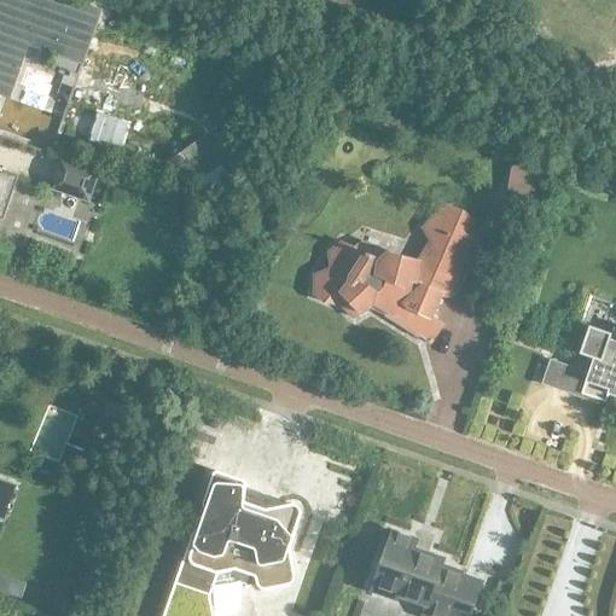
[(0,94),(9,97),(18,69),(21,70),(22,65),(19,64),(25,47),(58,58),(56,68),(77,75),(100,7),(79,0),(0,0),(0,94)]
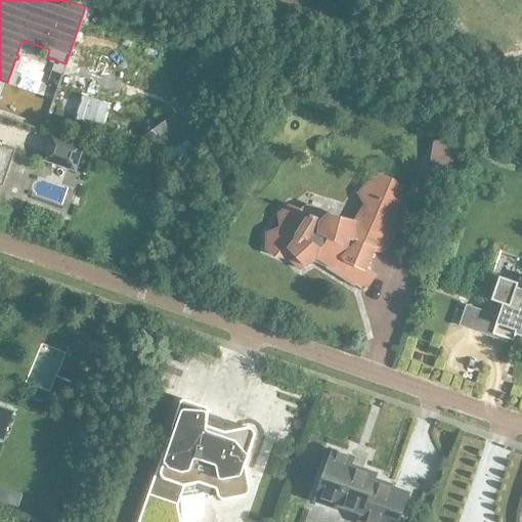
[(154,157),(197,126),(186,112),(143,143),(154,157)]
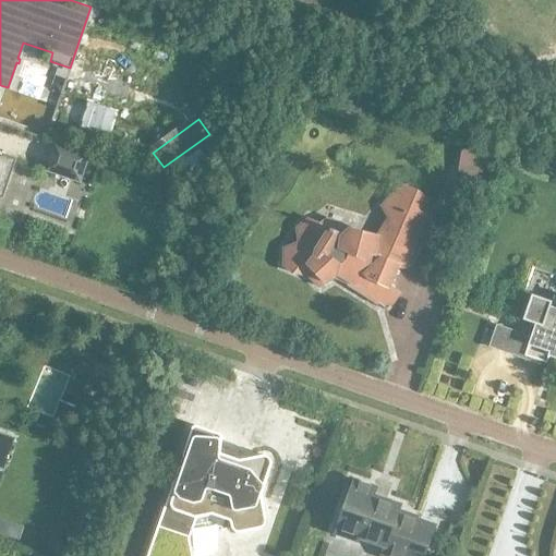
[(45,168),(77,180),(86,155),(53,143),(45,168)]
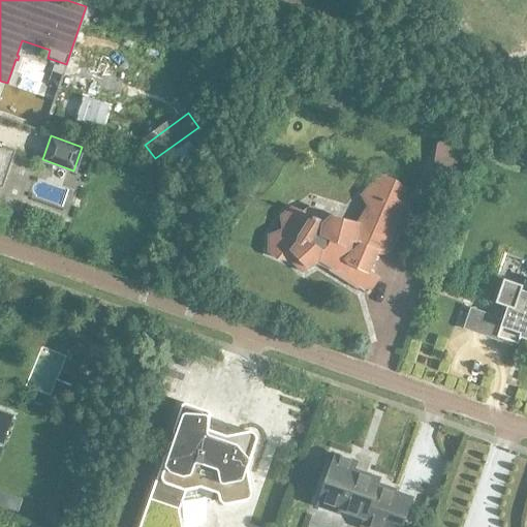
[(457,146),(437,143),(434,160),(447,167),(448,166),(455,165),(461,149),(457,146)]
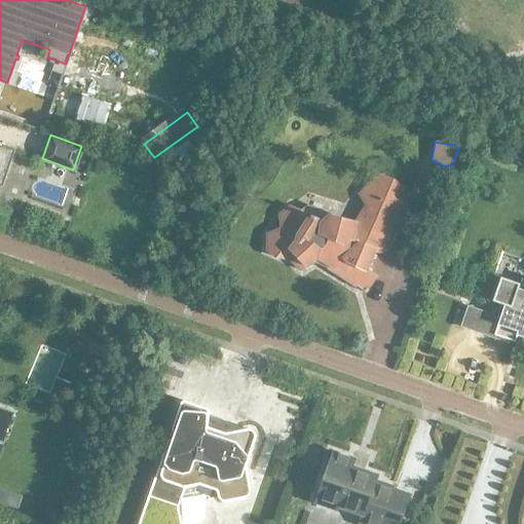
[(13,148),(0,143),(0,165),(6,169),(13,148)]
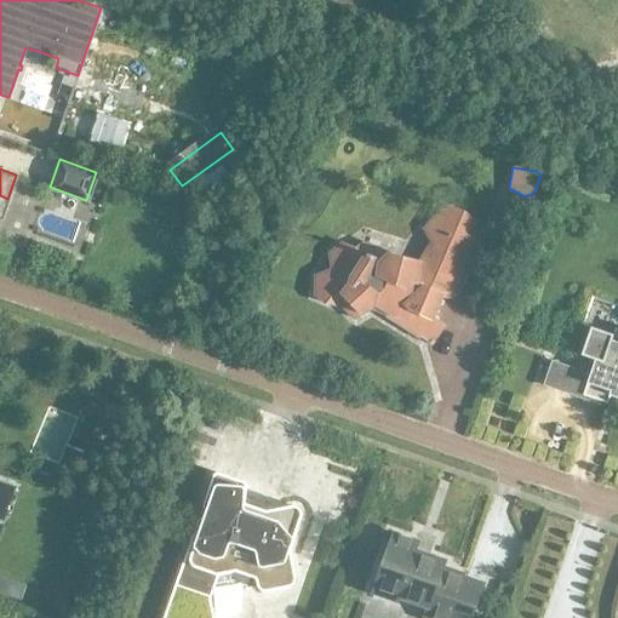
[(331,268),(314,274),(314,293),(335,302),(337,301),(353,316),(371,307),(384,312),(383,313),(384,314),(388,310),(402,316),(400,321),(396,321),(431,344),(434,341),(431,338),(442,325),(431,315),(440,296),(450,296),(467,246),(473,244),(480,227),(457,212),(452,213),(440,207),(423,227),(430,240),(417,262),(387,253),(379,259),(371,256),(370,253),(366,252),(362,257),(353,253),(353,246),(342,241),(328,252),(331,268)]
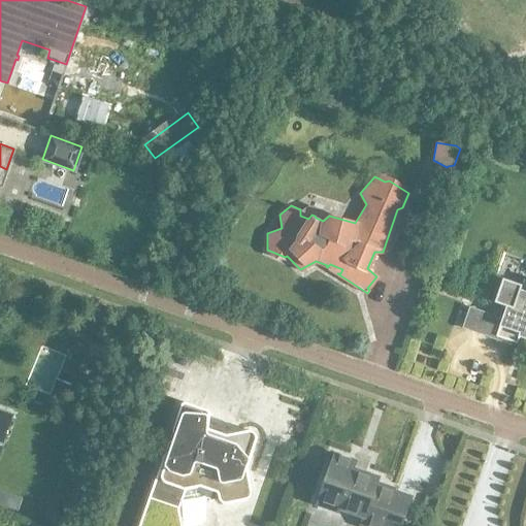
[(521,284),(502,277),(494,301),(505,304),(495,334),(516,341),(518,335),(525,337),(525,293),(518,291),(521,284)]
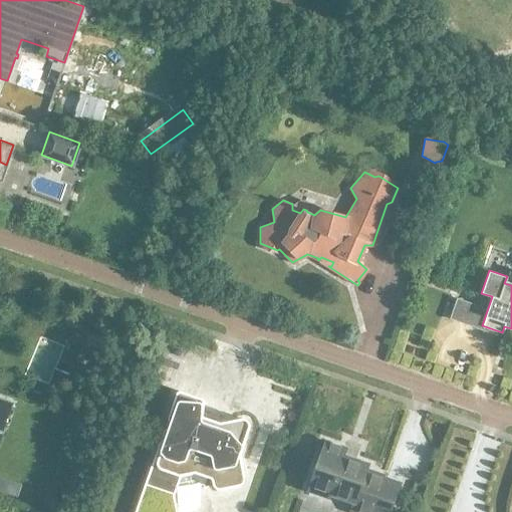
[(196,508),(203,486),(204,486),(204,485),(213,484),(213,485),(214,485),(215,487),(216,488),(218,488),(220,489),(221,488),(239,484),(241,483),(242,482),(243,482),(243,481),(244,480),(244,478),(244,477),(240,455),(240,454),(240,453),(246,436),(249,427),(249,425),(249,424),(249,423),(248,422),(248,421),(247,420),(246,419),(245,419),(243,419),(241,419),(241,418),(228,421),(202,412),(203,401),(203,400),(202,399),(202,398),(201,398),(180,391),(179,391),(178,391),(177,392),(176,393),(176,394),(168,417),(168,418),(168,419),(168,420),(169,420),(170,421),(173,422),(170,429),(167,428),(166,428),(165,429),(164,429),(163,430),(163,431),(137,506),(137,507),(138,507),(138,511),(137,511),(136,511),(180,511),(194,509),(195,509),(196,508)]
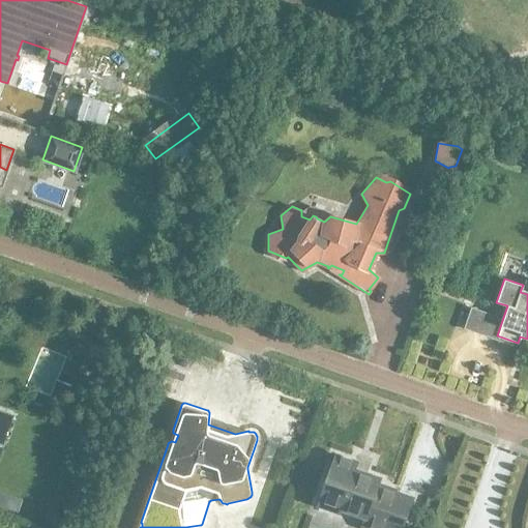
[(0,443),(1,444),(1,442),(10,415),(11,414),(9,413),(9,414),(0,410),(0,443)]
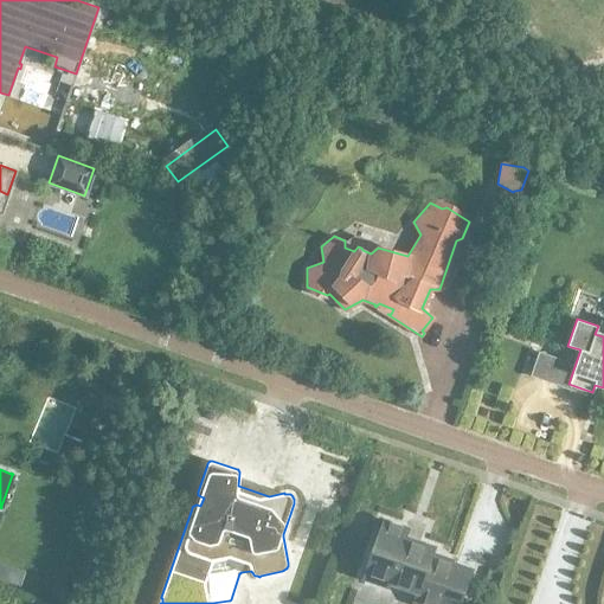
[(458,603),(470,570),(450,563),(451,559),(431,552),(434,546),(404,537),(406,528),(383,520),(362,578),(386,586),(389,580),(417,591),(412,603),(415,603),(458,603)]
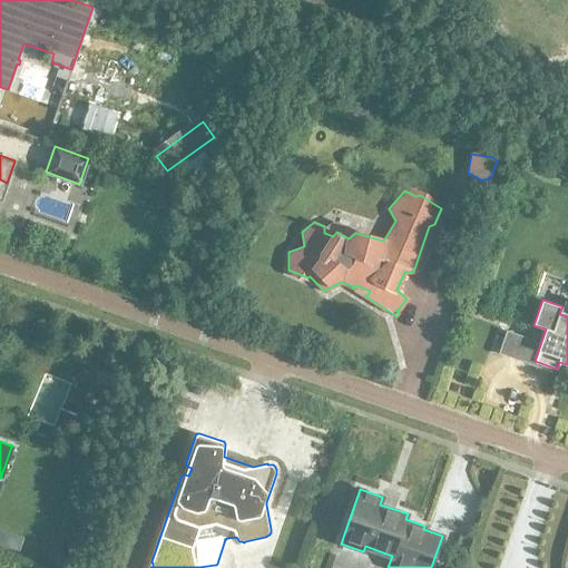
[(11,532),(7,546),(18,549),(22,536),(11,532)]
